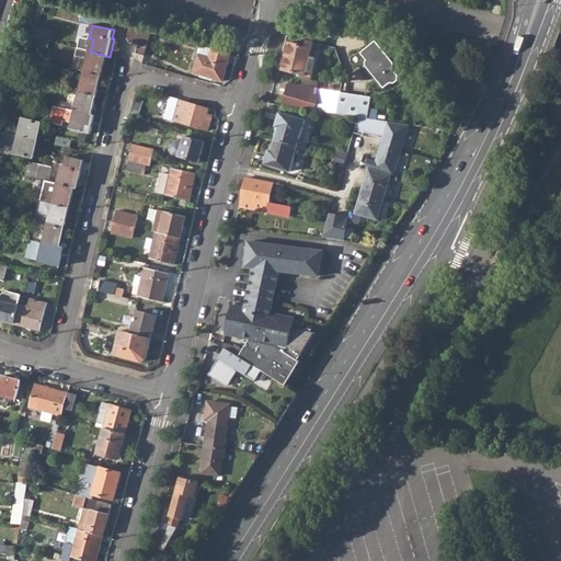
[(145,56),(152,32),(127,25),(125,33),(132,44),(138,45),(136,54),(145,56)]
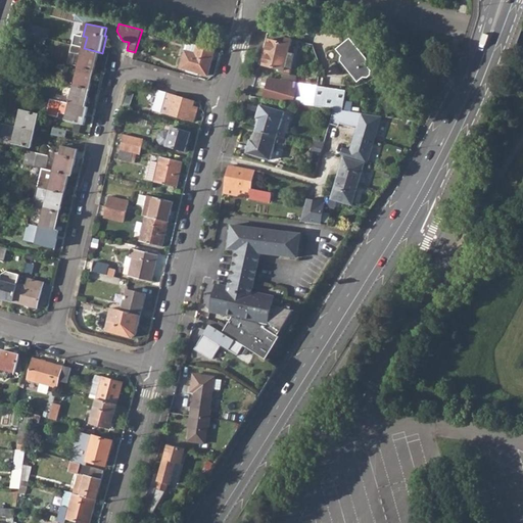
[(84,48),(87,37),(83,36),(79,35),(76,46),(84,48)]
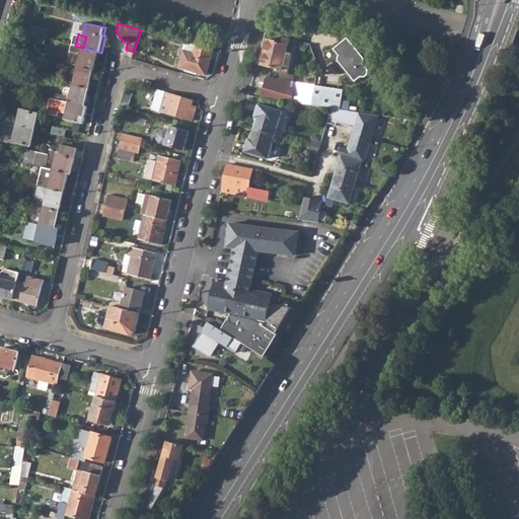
[(34,43),(45,45),(46,38),(36,35),(34,43)]
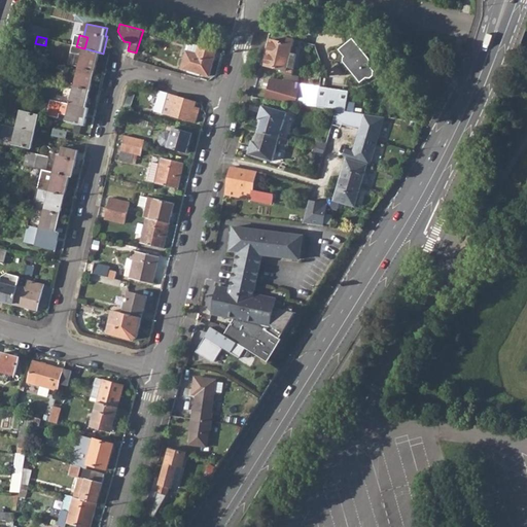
[(271,39),(270,43),(264,65),(285,71),(283,81),(293,82),(296,82),(297,76),(292,75),(297,50),(292,48),(293,40),(287,38),(285,43),(271,39)]
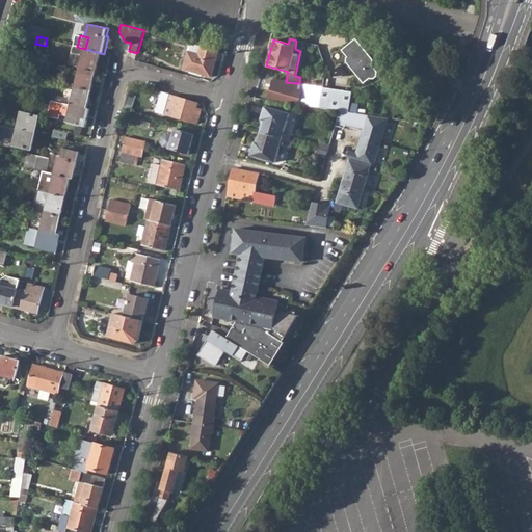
[(346,57),(345,62),(362,84),(368,79),(372,80),(375,77),(376,73),(370,65),(372,60),(355,38),(341,50),(346,57)]
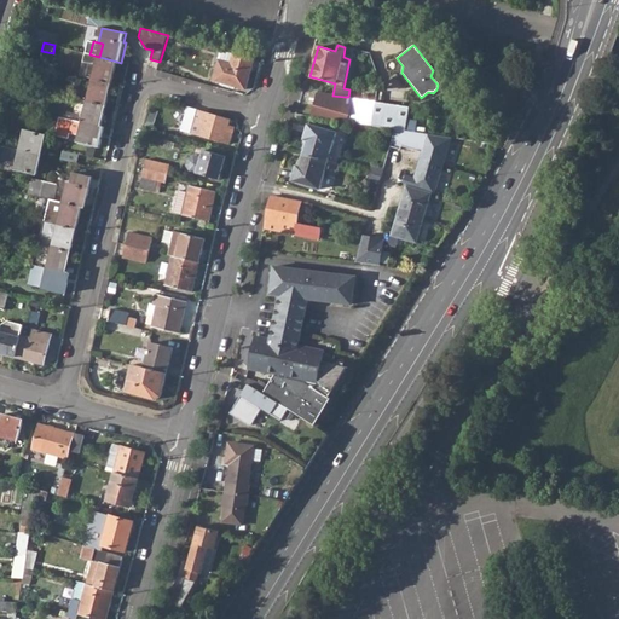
[(214,81),(247,90),(255,59),(223,50),(214,81)]
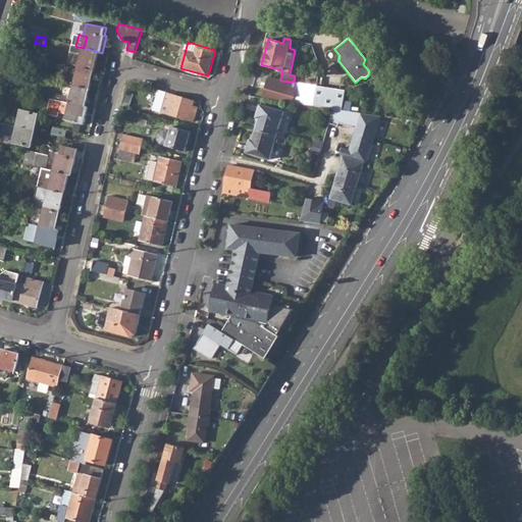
[(95,69),(99,52),(84,48),(75,46),(73,45),(71,51),(82,54),(80,66),(95,69)]
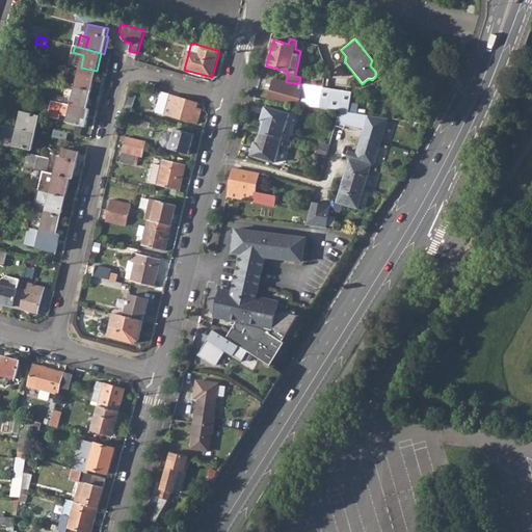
[(28,72),(34,74),(38,57),(32,56),(28,72)]
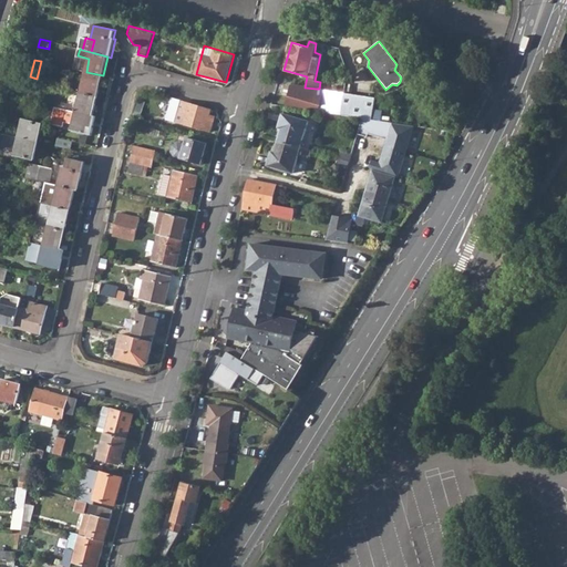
[(81,92),(98,96),(103,75),(86,72),(81,92)]
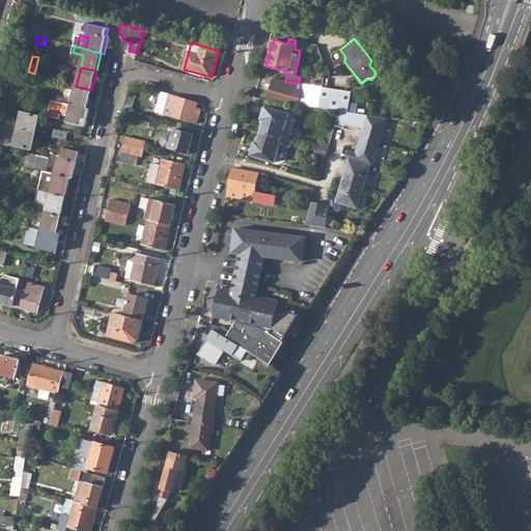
[(285,82),(271,79),(268,89),(291,96),(296,83),(285,82)]
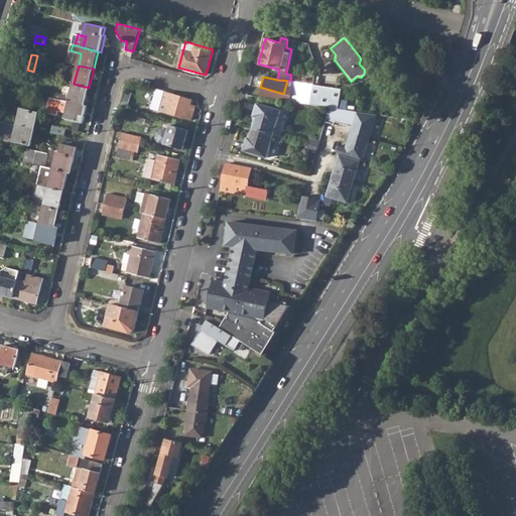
[(290,81),(287,81),(283,94),(290,96),(289,102),(307,105),(310,85),(305,84),(290,81)]
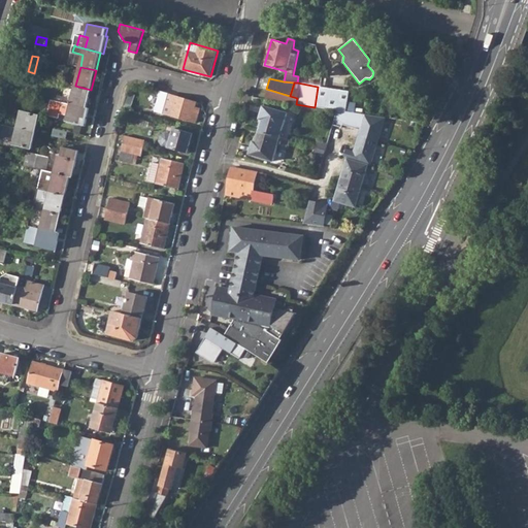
[(71,105),(87,108),(91,90),(75,86),(71,105)]
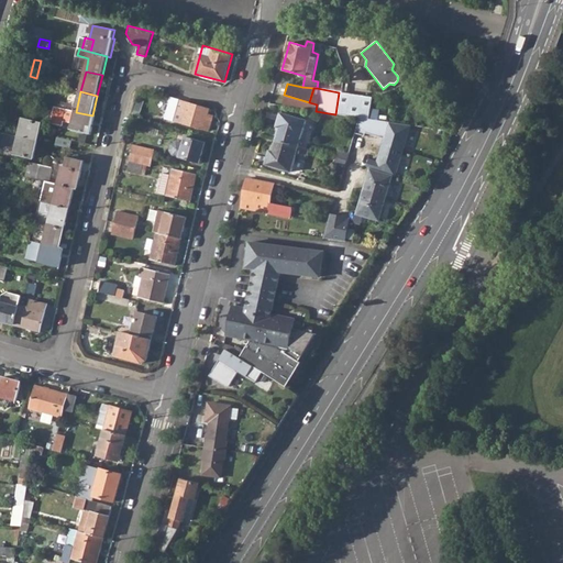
[(338,114),(357,118),(374,120),(375,110),(367,109),(368,97),(341,92),(338,114)]
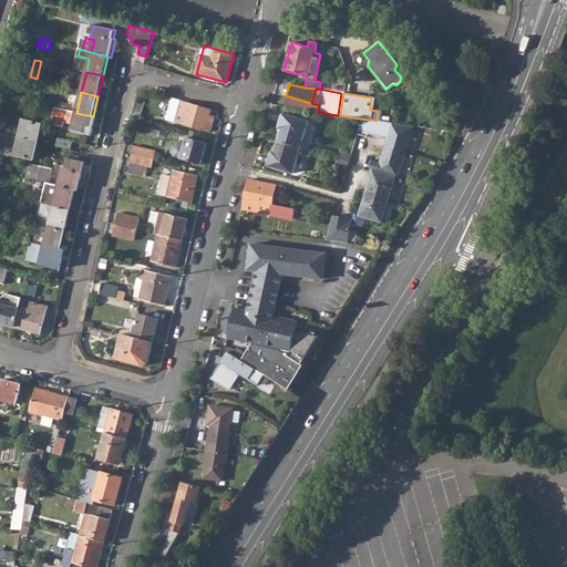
[(174,121),(182,124),(188,103),(179,101),(174,121)]
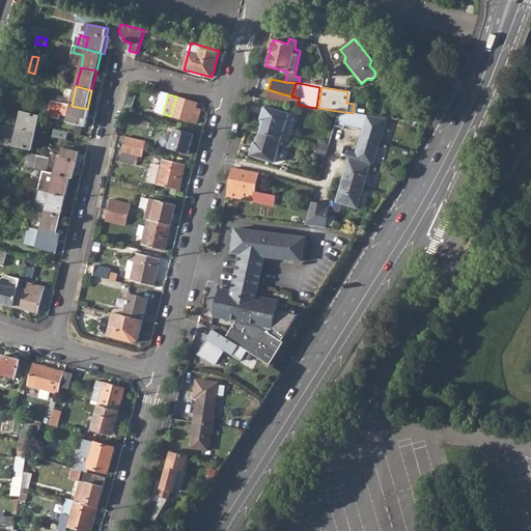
[(198,103),(176,96),(170,116),(197,123),(199,117),(194,115),(196,107),(198,103)]
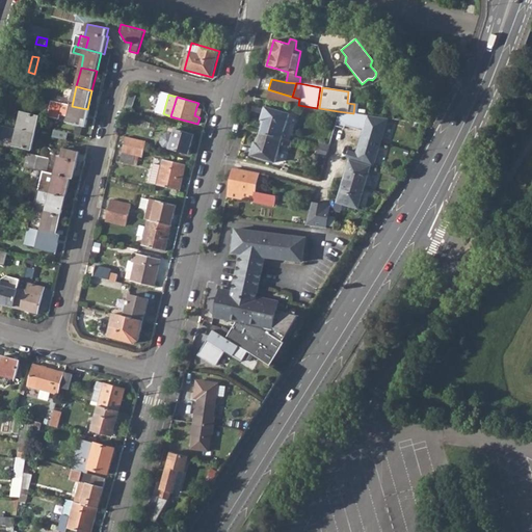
[(38,111),(49,114),(52,101),(42,99),(38,111)]
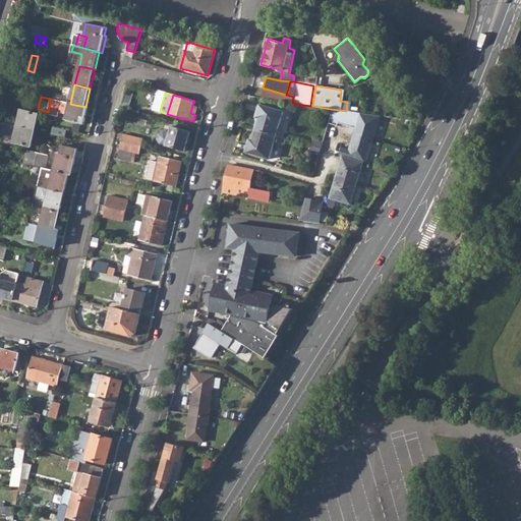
[(66,120),(83,124),(89,108),(85,107),(70,104),(51,99),(48,112),(48,115),(58,117),(59,113),(67,115),(66,120)]
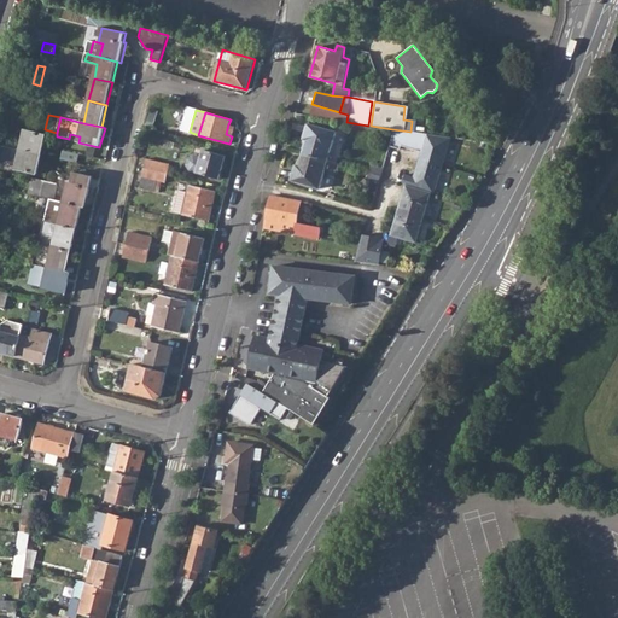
[(298,152),(326,161),(334,133),(305,124),(298,152)]
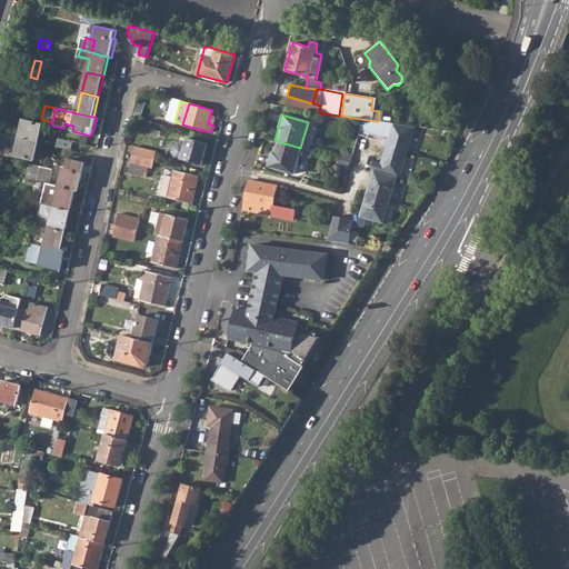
[(361,119),(357,135),(366,138),(367,135),(390,141),(389,146),(407,151),(413,128),(378,121),(361,119)]
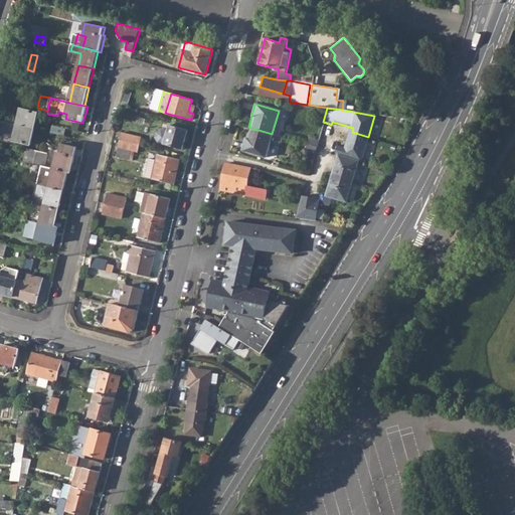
[(17,125),(35,129),(39,114),(21,110),(17,125)]
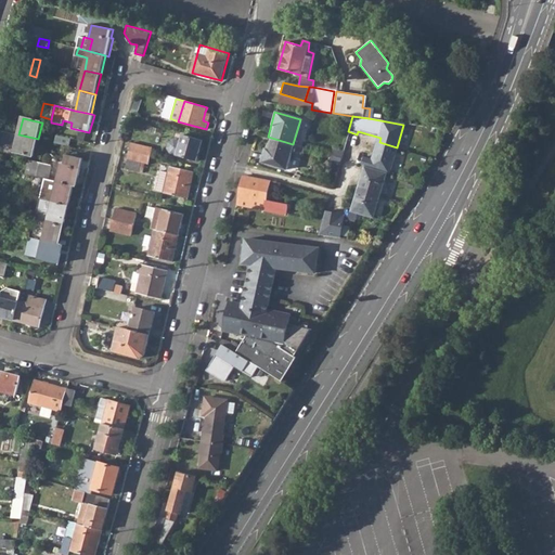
[(14,152),(34,157),(38,139),(18,134),(14,152)]
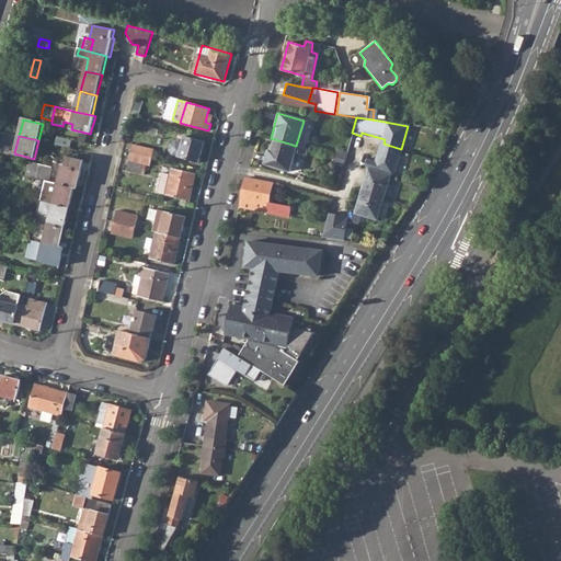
[(172,155),(199,163),(205,142),(185,137),(183,144),(176,141),(171,144),(169,150),(172,155)]
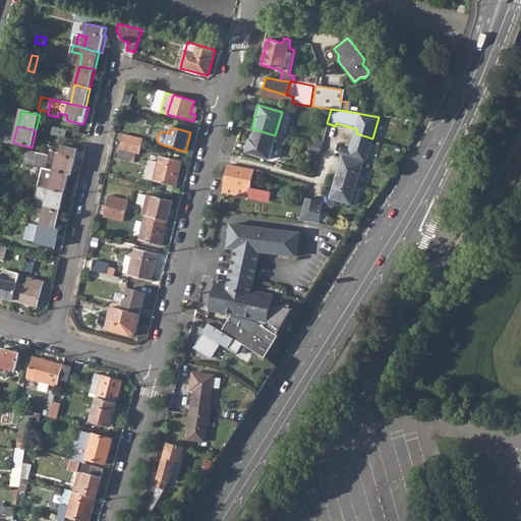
[(244,152),(268,159),(275,135),(251,128),(244,152)]
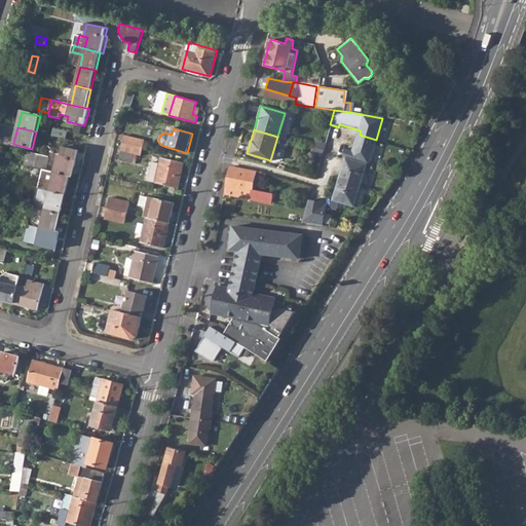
[(123,144),(143,148),(145,141),(124,137),(123,144)]
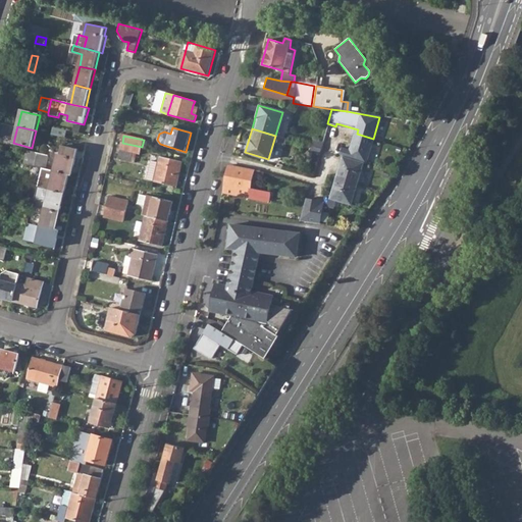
[(363,163),(365,164),(372,141),(352,136),(348,149),(341,147),(337,155),(342,156),(343,156),(363,163)]
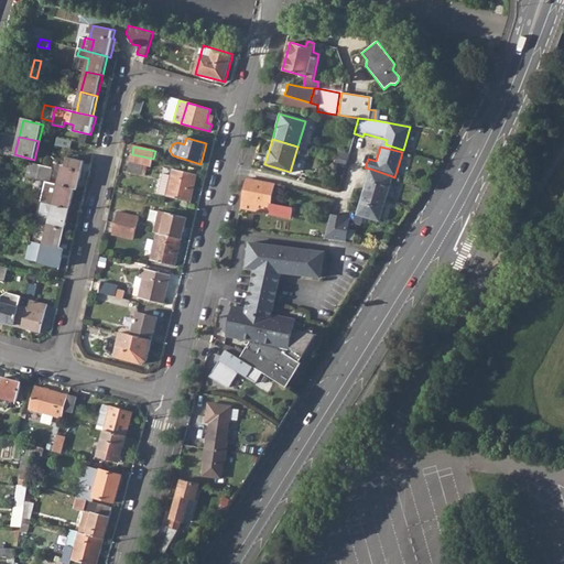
[(345,161),(347,154),(337,151),(335,158),(345,161)]
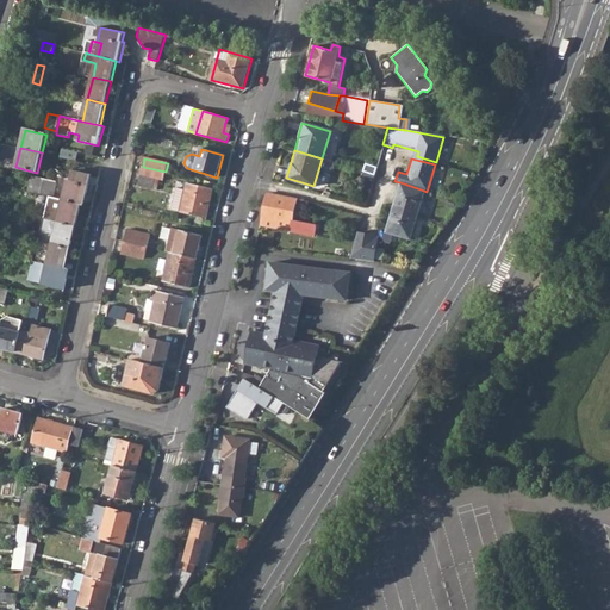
[(143,167),(141,174),(156,178),(163,179),(166,172),(143,167)]
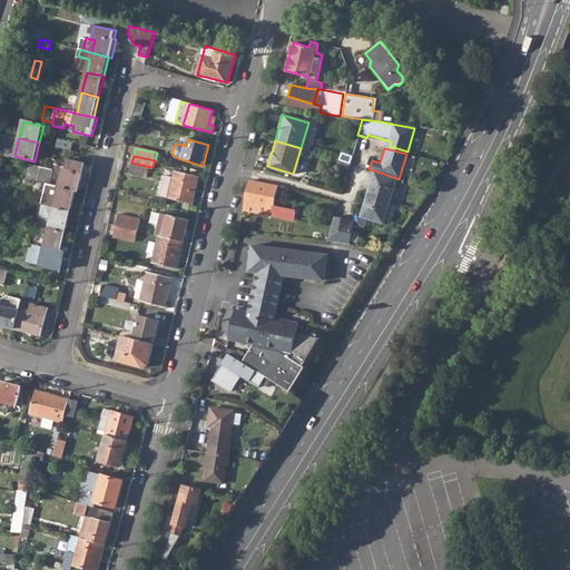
[(78,190),(81,192),(88,161),(69,157),(67,167),(64,166),(59,186),(78,190)]
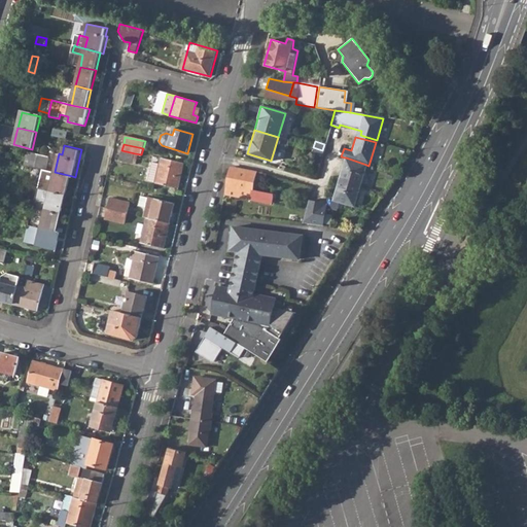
[(311,154),(321,156),(322,150),(313,147),(311,154)]
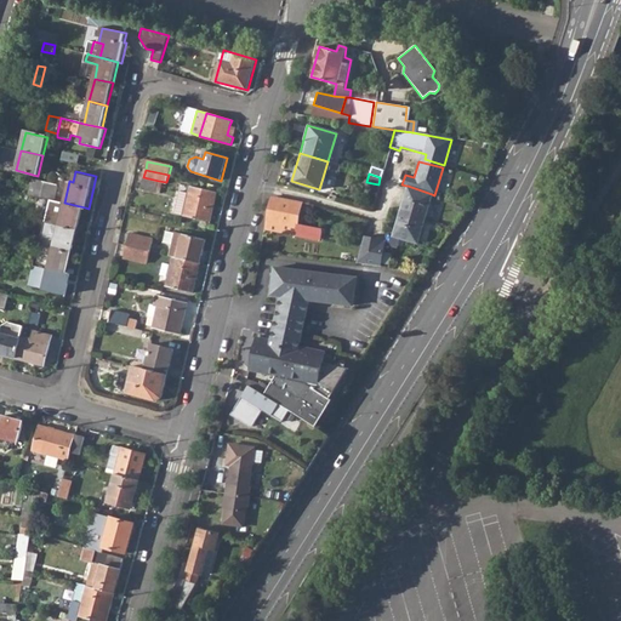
[(155,192),(159,181),(143,177),(141,189),(155,192)]
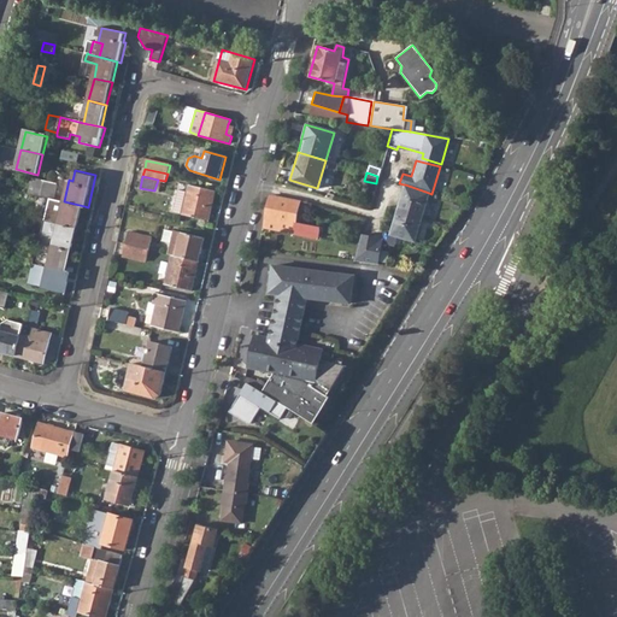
[(29,194),(41,197),(46,181),(34,178),(29,194)]
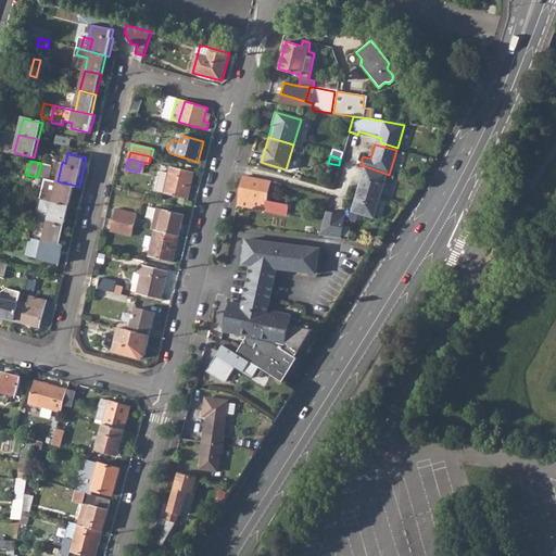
[(37,177),(49,179),(52,166),(41,163),(37,177)]
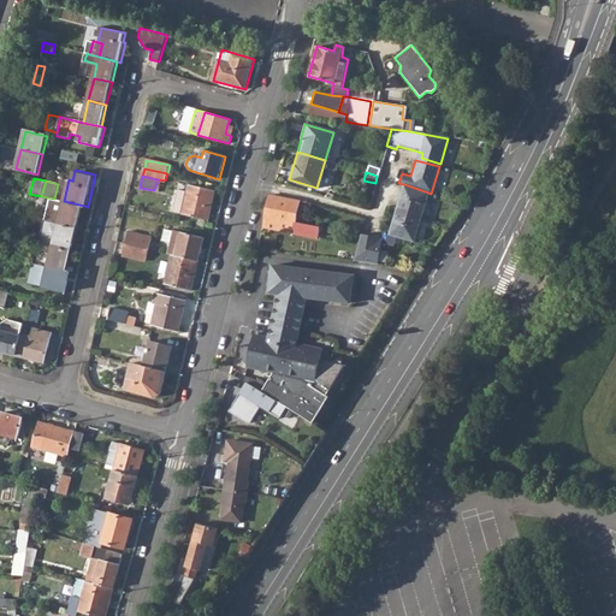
[(395,235),(414,242),(428,193),(404,184),(403,184),(389,234),(395,235)]
